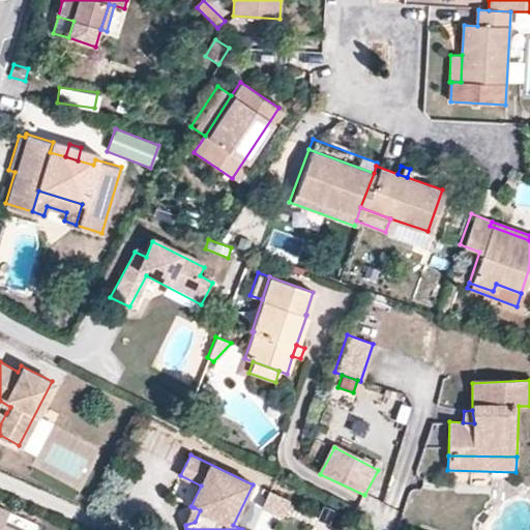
[(264,489),(258,508),(284,517),(290,497),(264,489)]
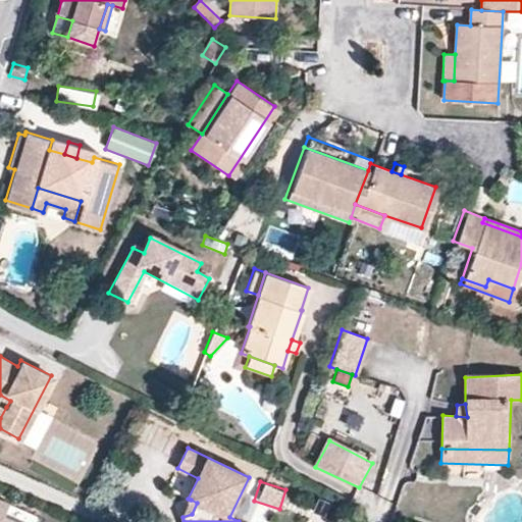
[(21,521),(2,513),(8,501),(0,497),(0,521),(21,521)]
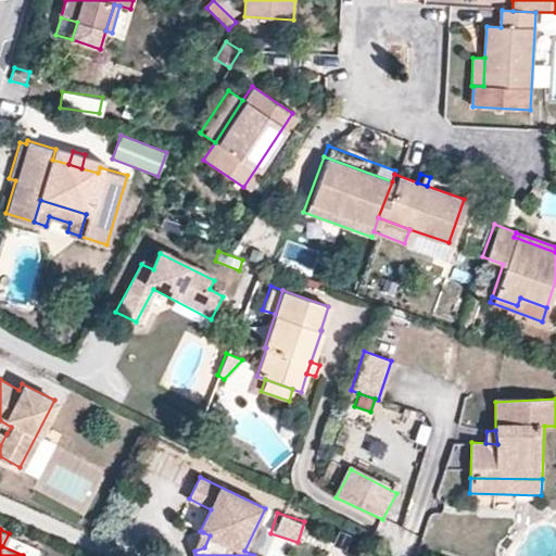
[(357,555),(364,542),(340,531),(333,545),(357,555)]
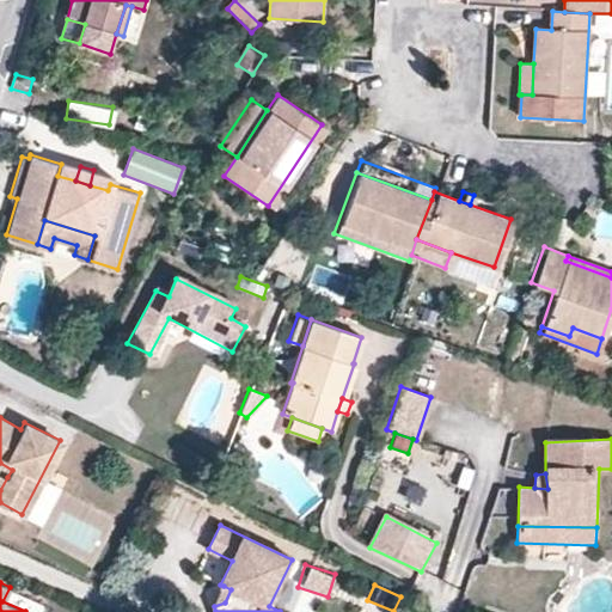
[(225,603),(231,589),(224,586),(214,606),(225,603)]
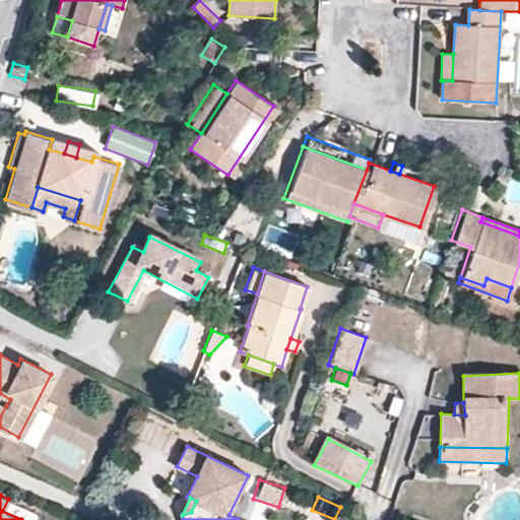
[(395,509),(393,517),(403,519),(405,512),(395,509)]
